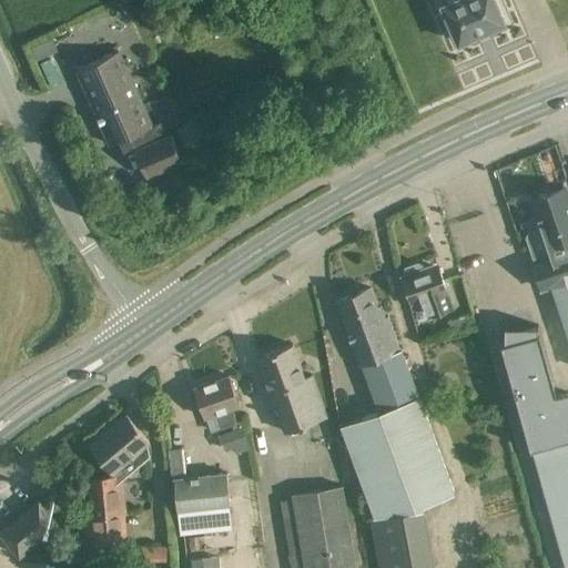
[(453,0),(442,4),(458,43),(505,23),(495,0),(453,0)]
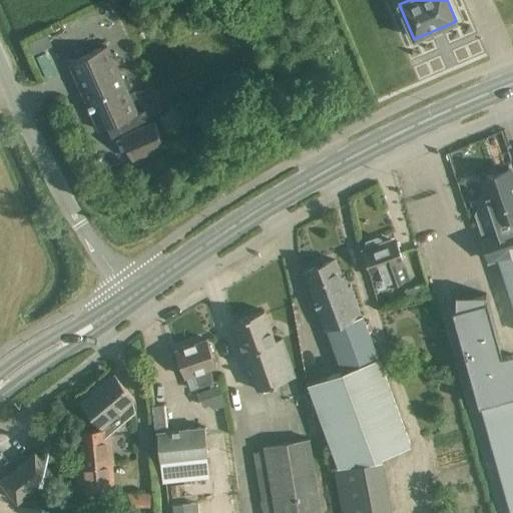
[(52,46),(47,34),(28,43),(33,54),(52,46)]
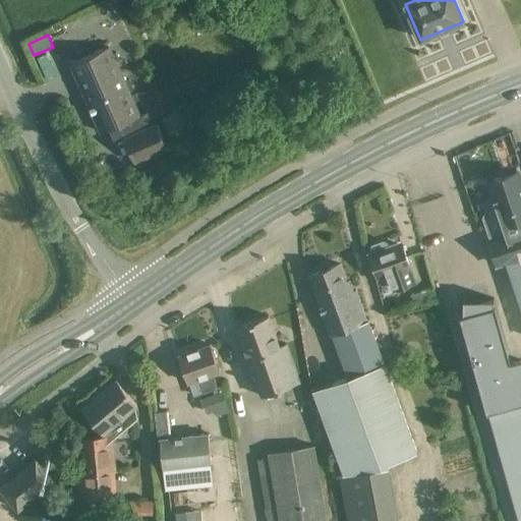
[(141,115),(111,47),(71,64),(102,133),(110,129),(115,142),(125,138),(135,162),(168,148),(157,123),(155,124),(149,112),(141,115)]
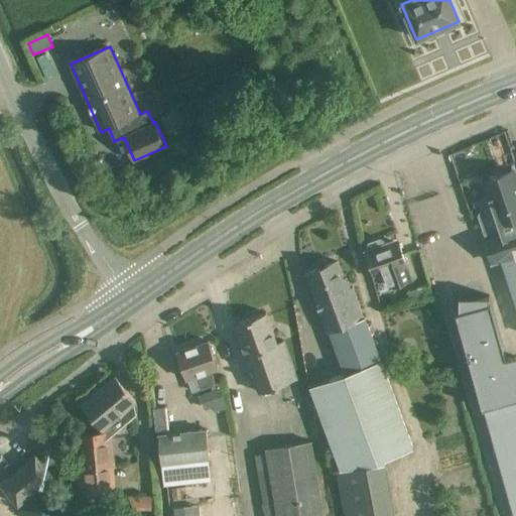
[(515,179),(513,170),(484,179),(498,224),(500,224),(503,231),(484,237),(492,263),(501,260),(515,306),(515,179)]
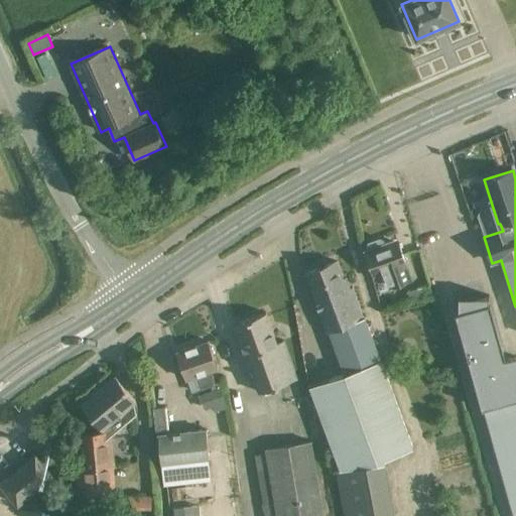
[(385,244),(383,240),(380,238),(368,242),(366,247),(367,250),(366,251),(375,276),(384,273),(390,289),(413,280),(398,239),(385,244)]
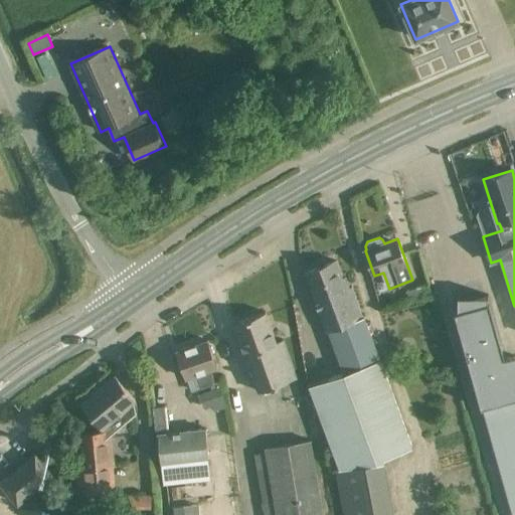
[(342,278),(336,261),(306,272),(327,331),(328,331),(342,371),(343,374),(310,386),(340,470),(376,462),(413,448),(365,315),(362,316),(351,287),(349,288),(345,277),(342,278)]
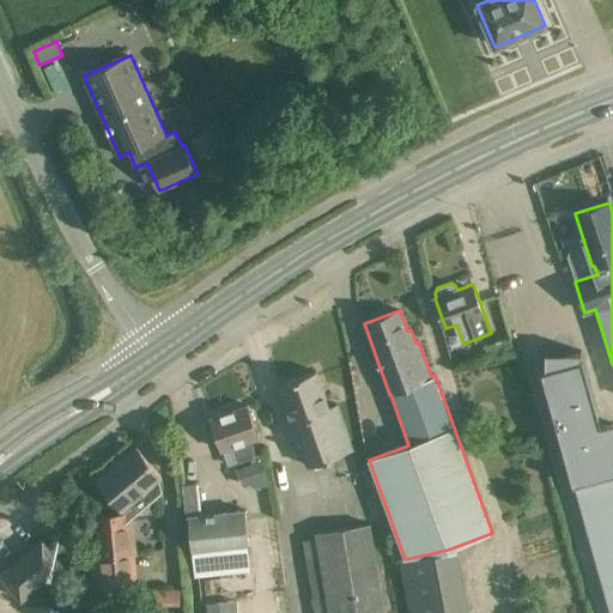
[(508,338),(496,343),(501,356),(513,352),(508,338)]
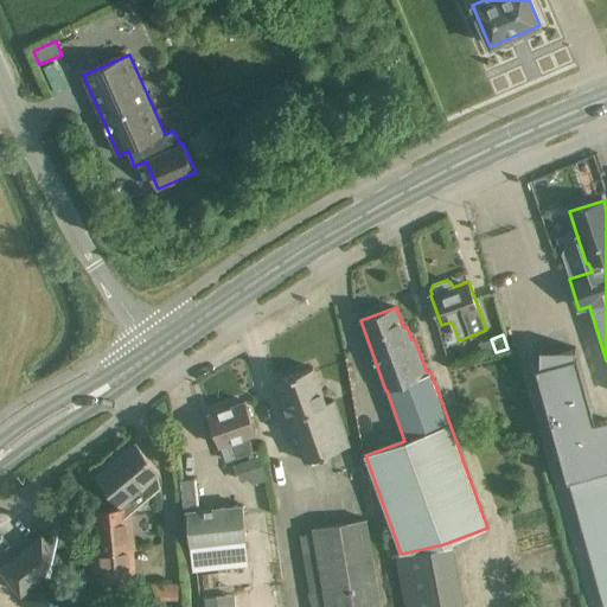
[(573,356),(573,344),(540,344),(540,365),(537,366),(604,606),(606,606),(606,422),(606,419),(593,422),(574,355),(573,356)]
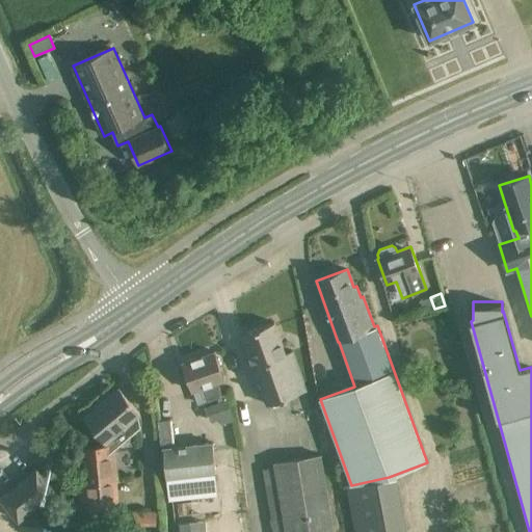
[(268,403),(307,390),(292,350),(285,353),(273,322),(242,334),(268,403)]
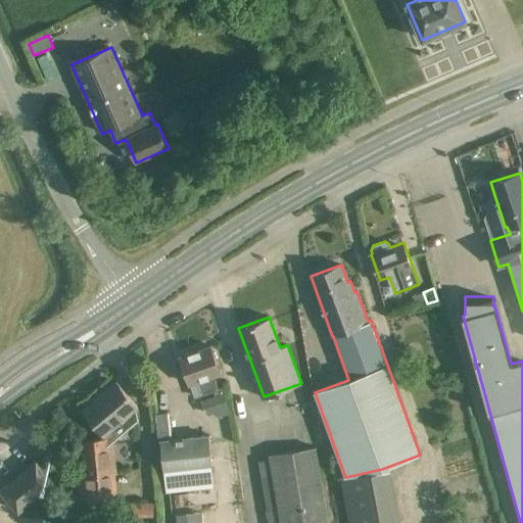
[(220,393),(214,376),(221,373),(210,345),(180,357),(195,398),(214,391),(215,394),(200,399),(205,415),(215,412),(217,418),(230,414),(223,392),(220,393)]
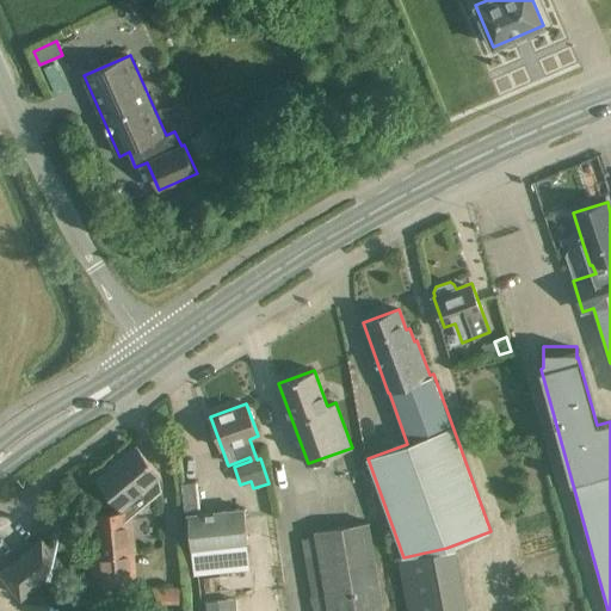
[(136,553),(133,513),(160,491),(158,480),(161,476),(136,446),(97,479),(123,511),(94,513),(98,555),(90,555),(92,587),(134,584),(131,554),(136,553)]
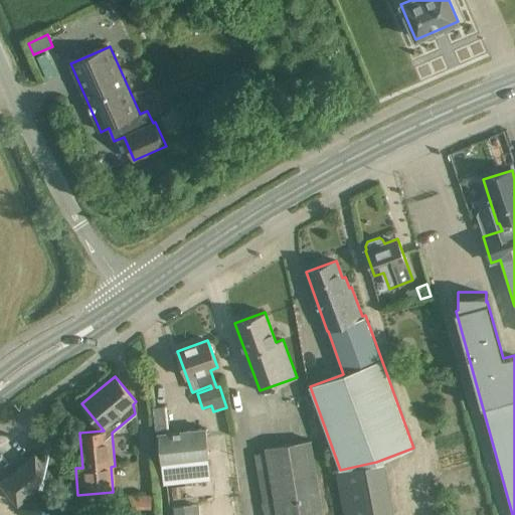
[(154,414),(154,433),(157,433),(162,484),(211,479),(206,427),(171,431),(167,413),(154,414)]
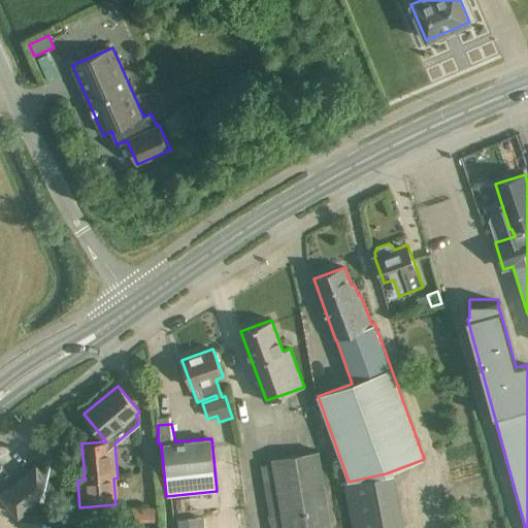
[(271,459),(283,527),(332,527),(319,452),(271,459)]
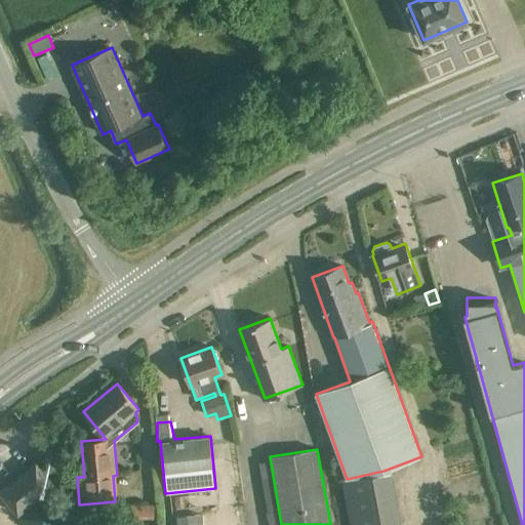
[(36,462),(1,492),(18,513),(53,484),(36,462)]
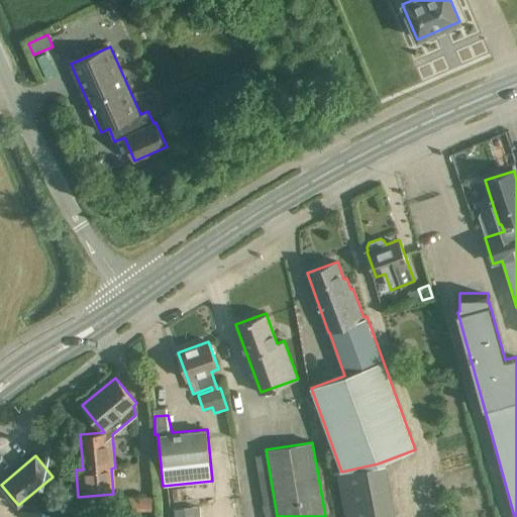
[(396,516),(387,461),(336,473),(343,516),(396,516)]
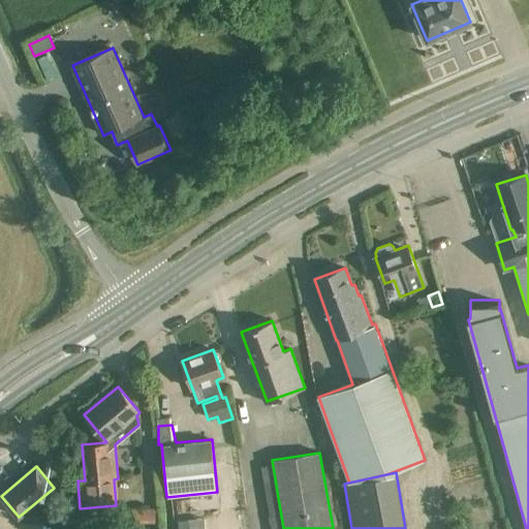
[(129,508),(129,523),(155,523),(155,508),(129,508)]
